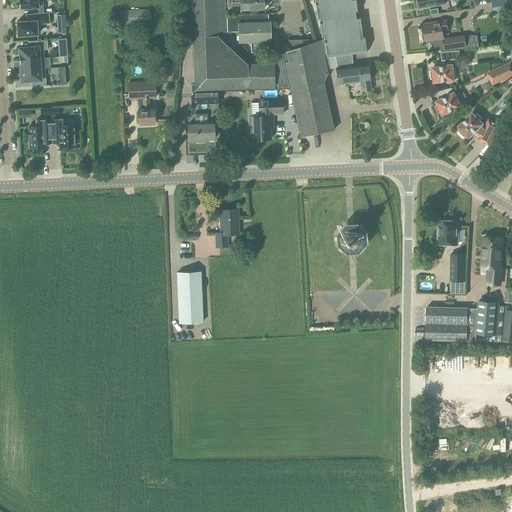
[(38,7),(39,13),(44,13),(43,2),(41,2),(40,0),(19,0),(20,9),(38,7)]
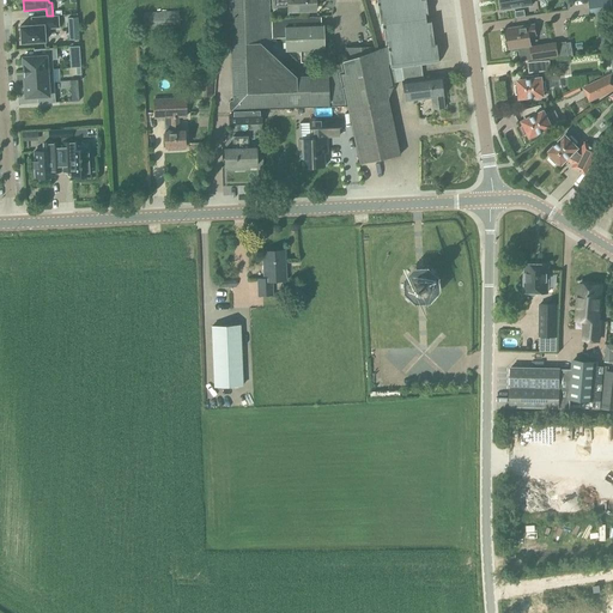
[(328,104),(327,77),(308,78),(293,78),(292,74),(262,46),(272,41),(272,40),(271,19),(269,0),(229,0),(232,101),(231,101),(229,102),(229,109),(231,110),(232,110),(234,109),(247,108),(262,108),(309,105),(328,104)]
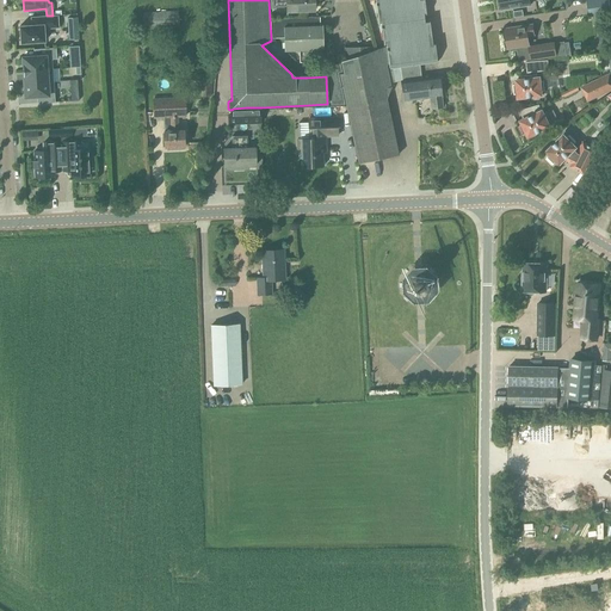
[(287,8),(287,12),(314,11),(314,0),(271,0),(271,8),(287,8)]
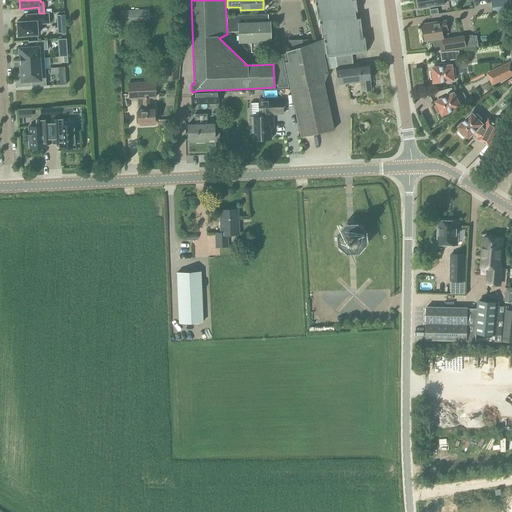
[(313,0),(314,2),(315,1),(318,20),(320,20),(322,40),(286,52),(287,62),(285,62),(300,137),(334,130),(324,82),(328,74),(324,54),(326,54),(327,58),(335,57),(337,69),(336,69),(338,85),(360,82),(361,92),(371,90),(368,64),(353,66),(352,54),(366,53),(364,33),(362,33),(359,14),(358,14),(355,0),(313,0)]
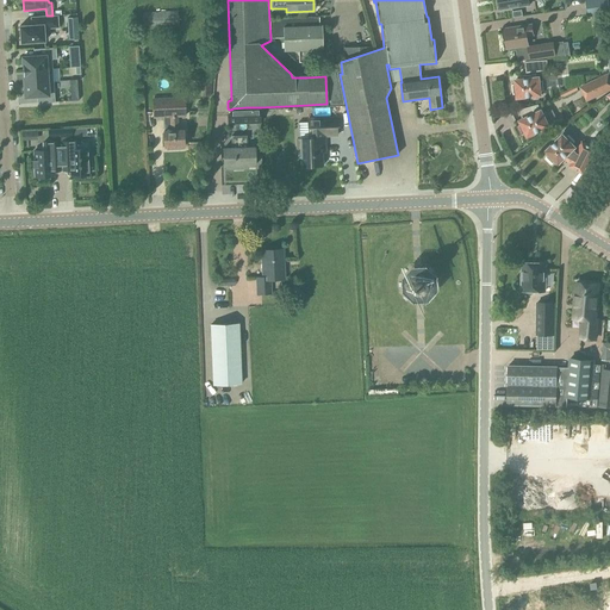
[(609,11),(608,0),(591,0),(593,13),(609,11)]
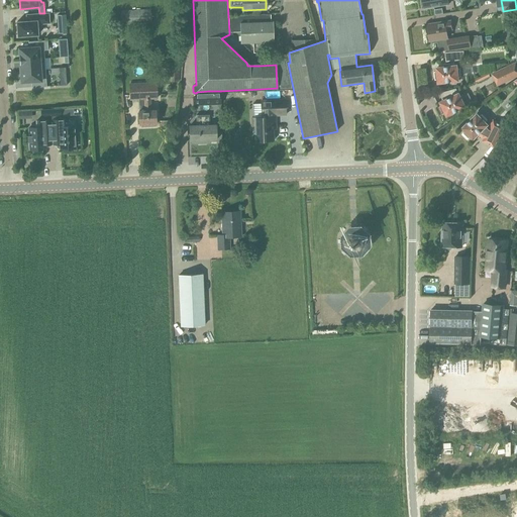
[(122,22),(151,20),(150,9),(121,11),(122,22)]
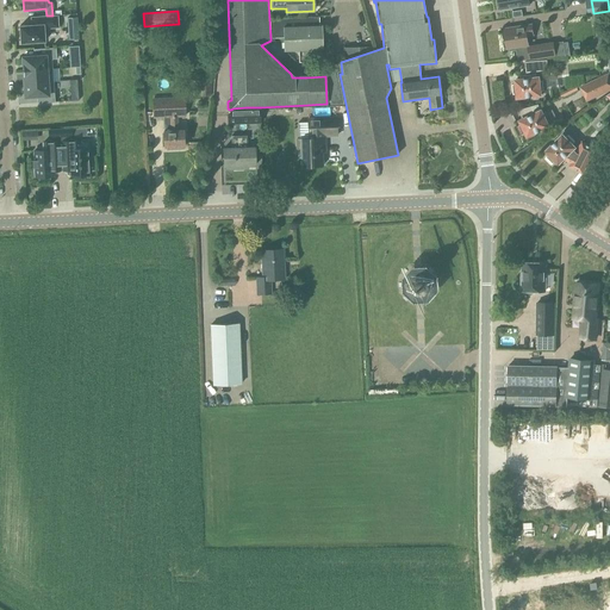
[(20,26),(22,43),(45,42),(44,29),(58,27),(57,14),(53,16),(47,16),(31,17),(32,25),(20,26)]
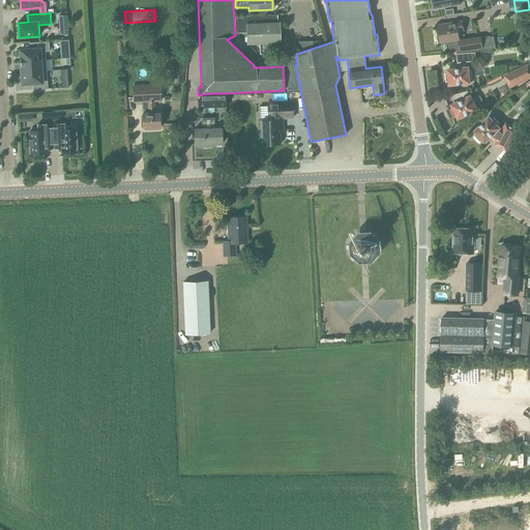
[(259,55),(277,54),(277,43),(280,43),(278,23),(265,24),(265,16),(234,17),(235,34),(246,33),(247,45),(259,45),(259,55)]
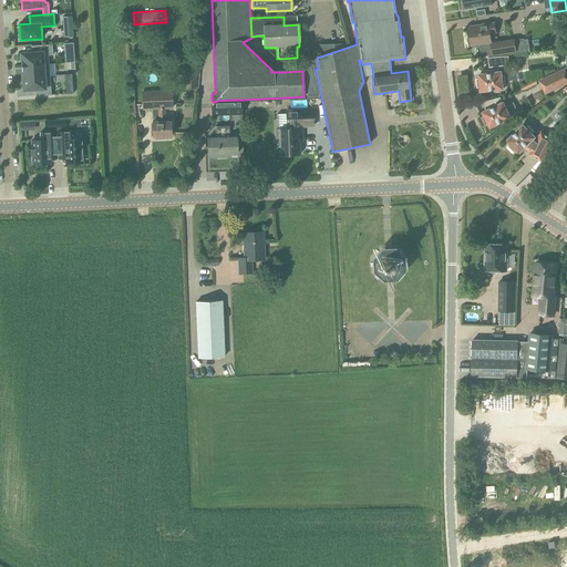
[(491,43),(491,42),(490,33),(496,32),(494,23),(470,27),(472,44),(473,44),(474,48),(481,47),(482,57),(493,55),(491,43)]
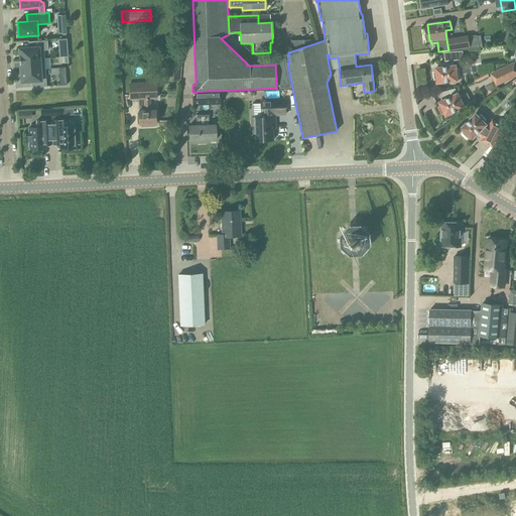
[(471,47),(469,35),(446,39),(448,51),(471,47)]
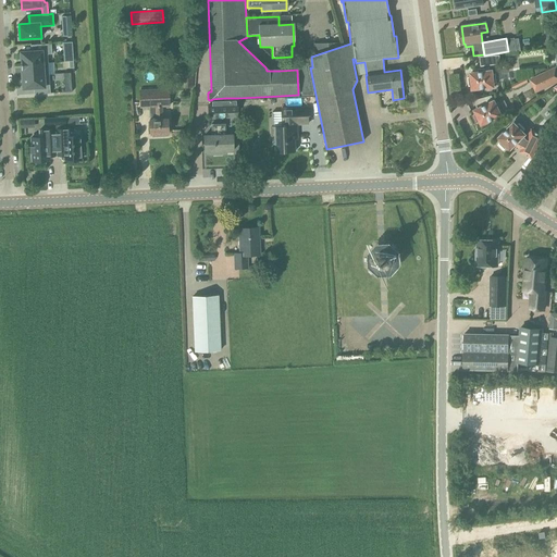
[(63,52),(72,52),(72,42),(63,42),(63,52)]
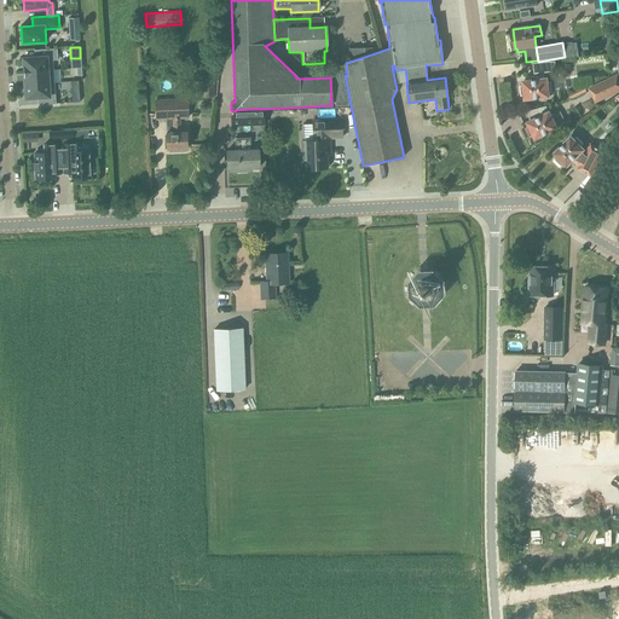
[(23,58),(23,67),(23,71),(53,70),(53,61),(58,61),(57,48),(34,50),(35,57),(23,58)]
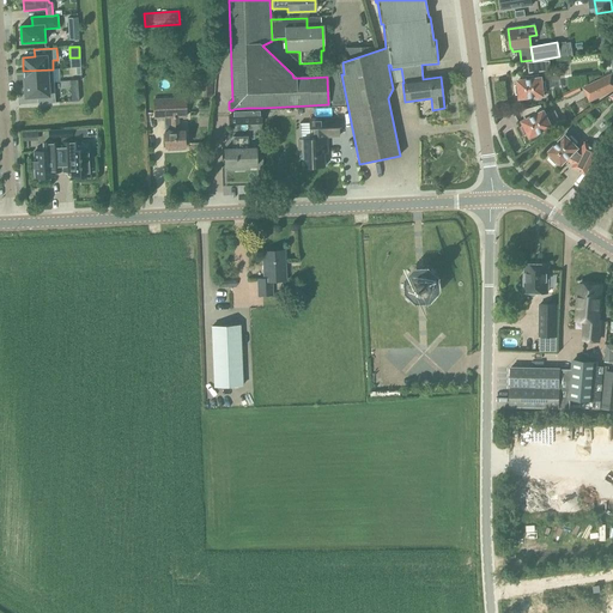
[(539,72),(551,71),(550,60),(528,62),(529,73),(530,73),(530,76),(520,77),(521,80),(519,80),(519,84),(515,85),(516,95),(520,95),(520,98),(544,96),(544,91),(547,91),(546,82),(542,82),(541,78),(539,78),(539,74),(539,72)]
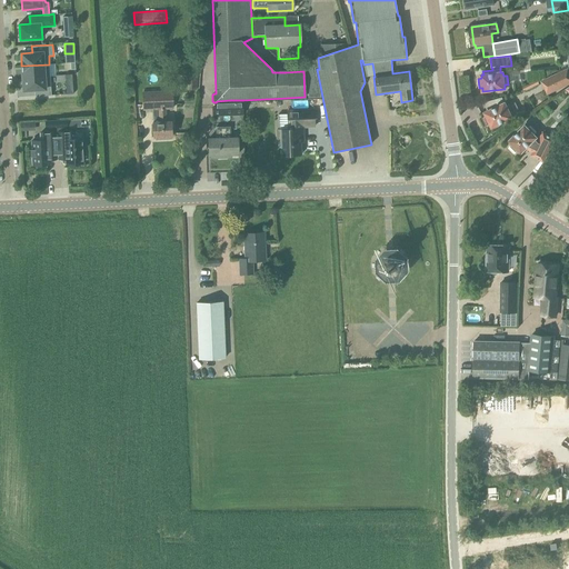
[(22,71),(22,78),(50,76),(49,65),(21,66),(22,71)]
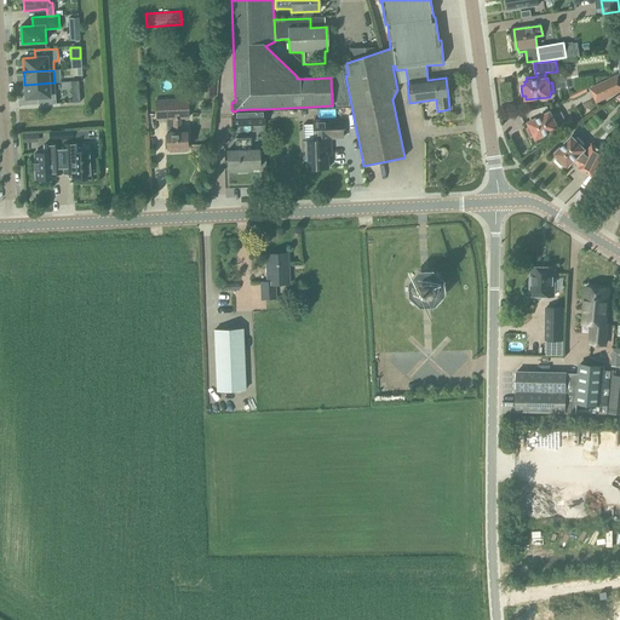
[(596,104),(619,92),(619,76),(619,74),(589,89),(596,104)]
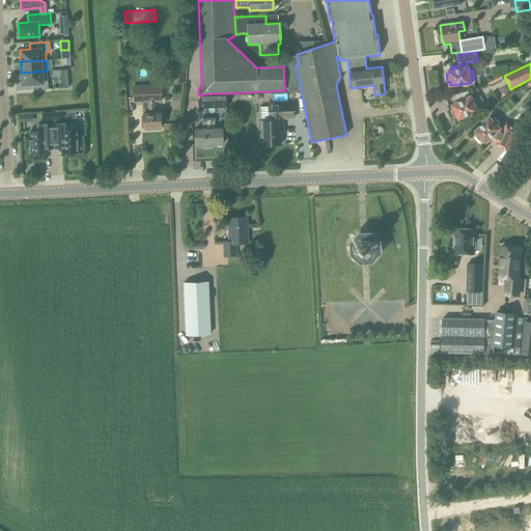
[(184,84),(186,84),(187,67),(185,67),(185,65),(176,64),(175,84),(184,84)]
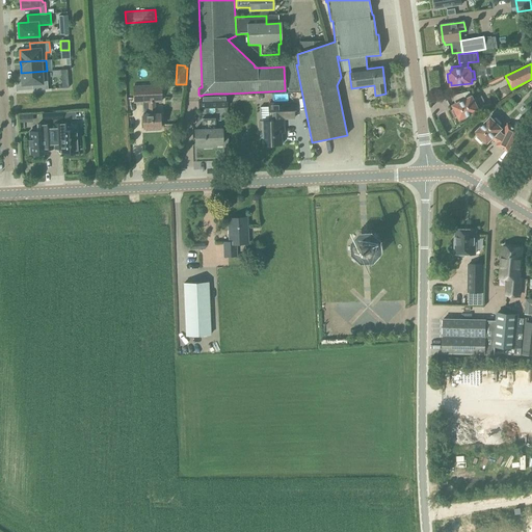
[(32,84),(33,90),(48,89),(47,71),(21,73),(22,84),(32,84)]
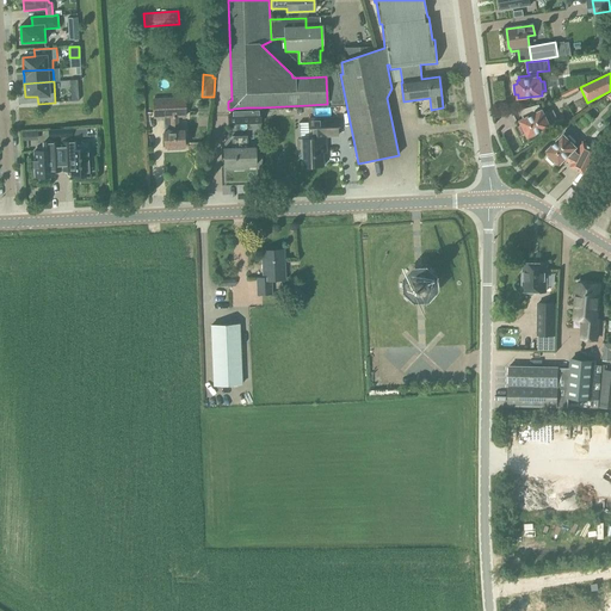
[(171,118),(172,130),(165,131),(165,148),(167,148),(167,149),(176,149),(174,147),(185,147),(184,130),(179,130),(178,117),(186,117),(185,97),(153,99),(153,118),(171,118)]
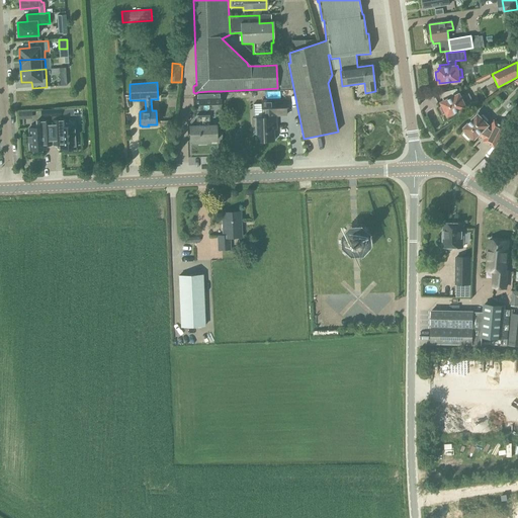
[(193,98),(193,105),(222,104),(221,93),(208,93),(196,94),(195,94),(195,98),(193,98)]
